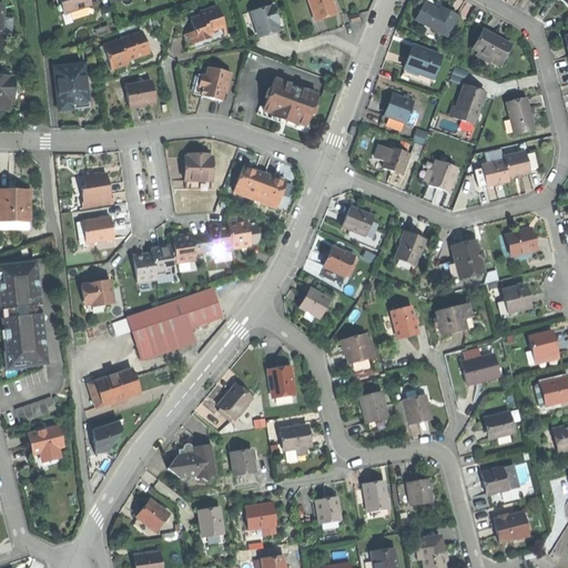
[(58,0),(63,14),(68,13),(63,0),(58,0)]
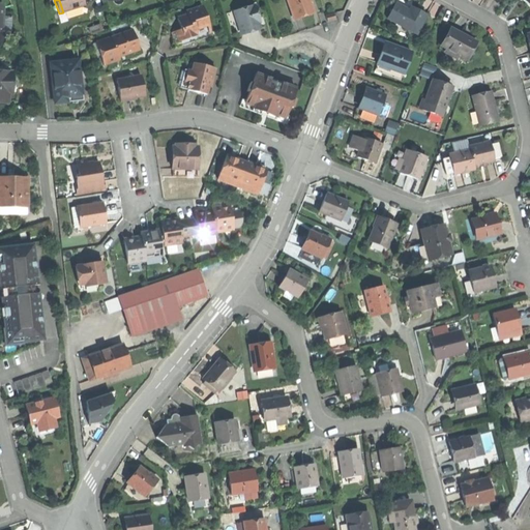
[(59,0),(63,12),(88,4),(86,0),(59,0)]
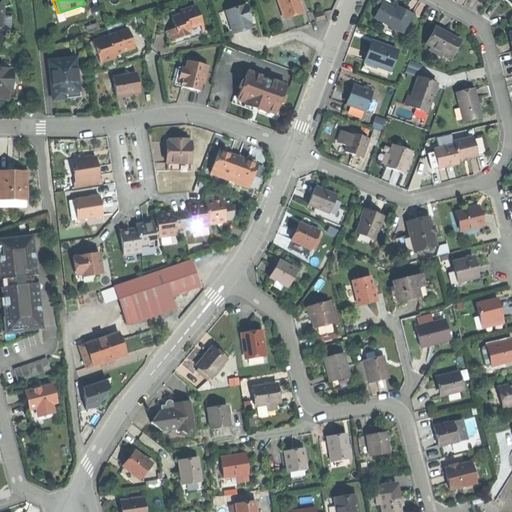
[(278,0),(285,19),(294,16),(305,12),(300,0),(278,0)]
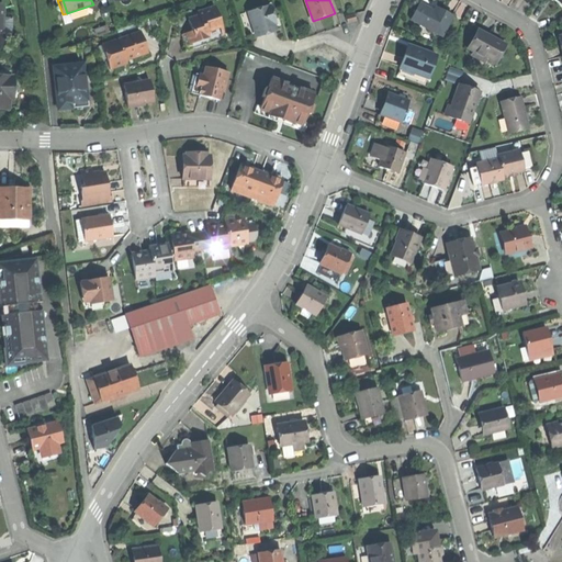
[(412,20),(444,36),(454,15),(438,7),(436,10),(420,2),(416,11),(412,20)]
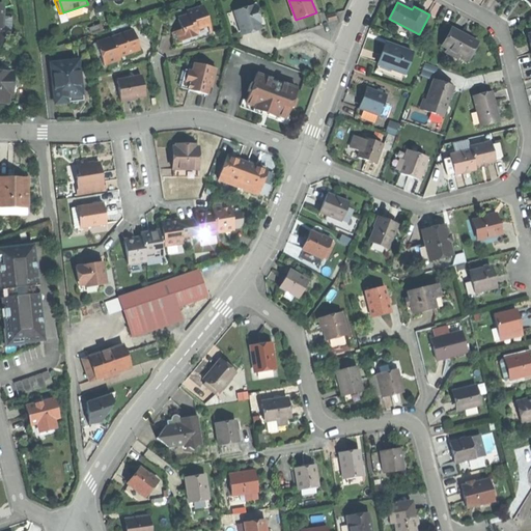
[(235,11),(244,36),(253,33),(262,31),(258,17),(260,17),(257,5),(235,11)]
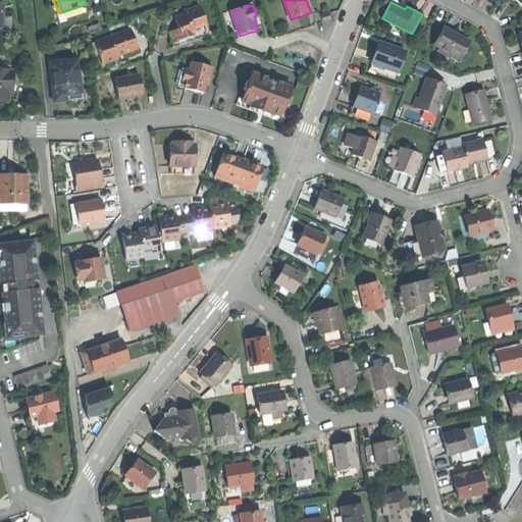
[(173,38),(174,41),(195,35),(194,32),(197,27),(206,24),(201,7),(192,9),(189,15),(177,19),(180,30),(171,33),(173,38)]
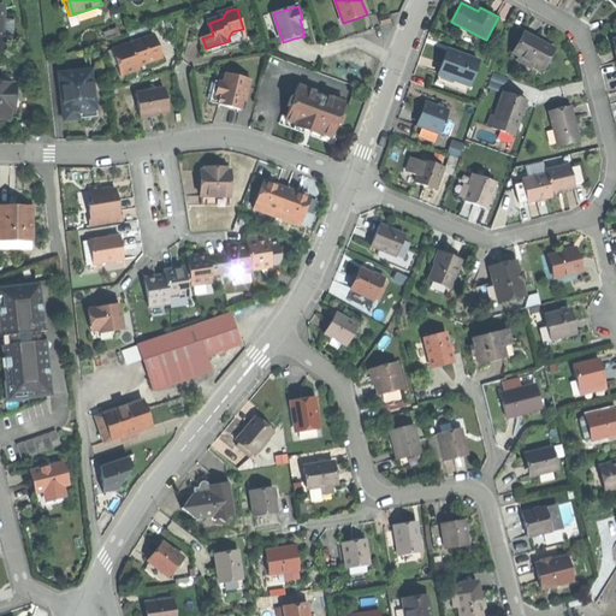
[(15,19),(5,19),(5,33),(0,33),(0,37),(16,37),(15,19)]
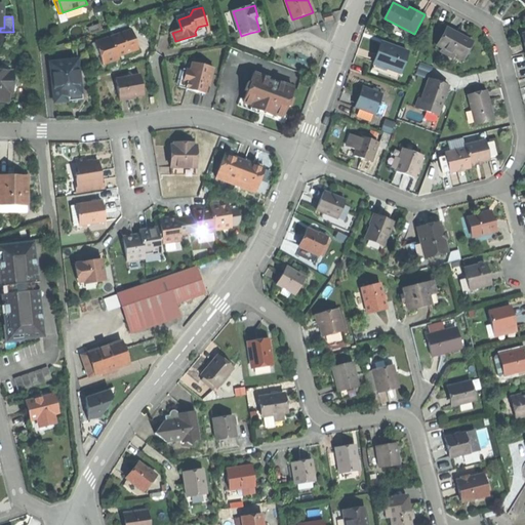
[(139,18),(143,36),(152,34),(149,16),(139,18)]
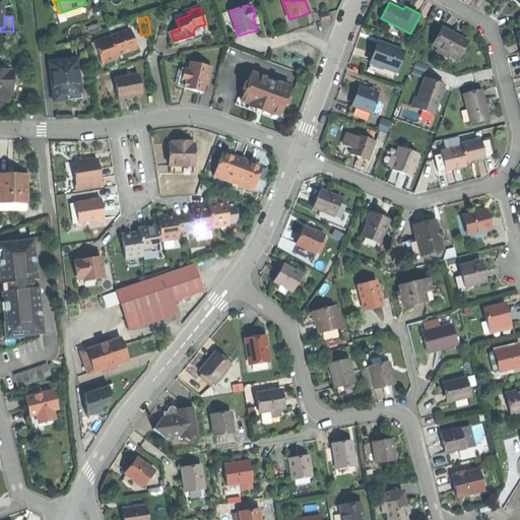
[(209,37),(205,24),(196,26),(193,31),(194,35),(174,41),(176,48),(209,37)]
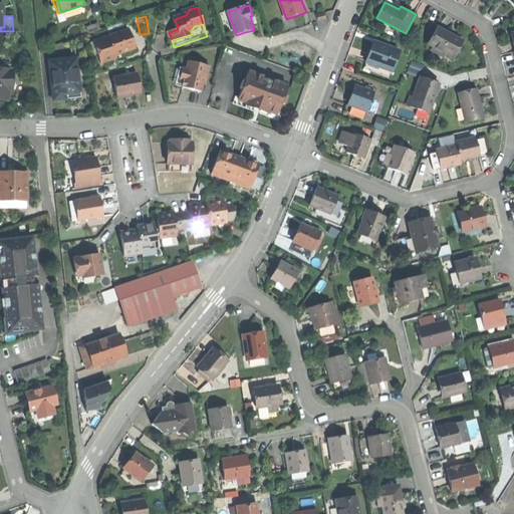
[(97,25),(88,28),(90,34),(100,31),(97,25)]
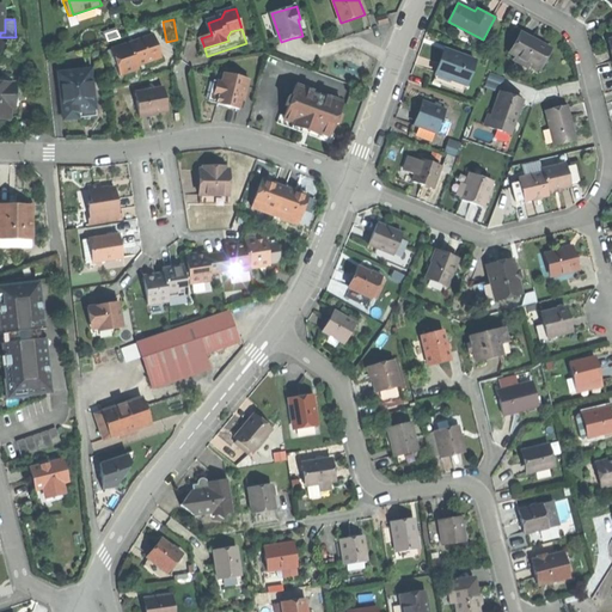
[(522,32),(510,53),(538,67),(549,47),(536,38),(522,32)]
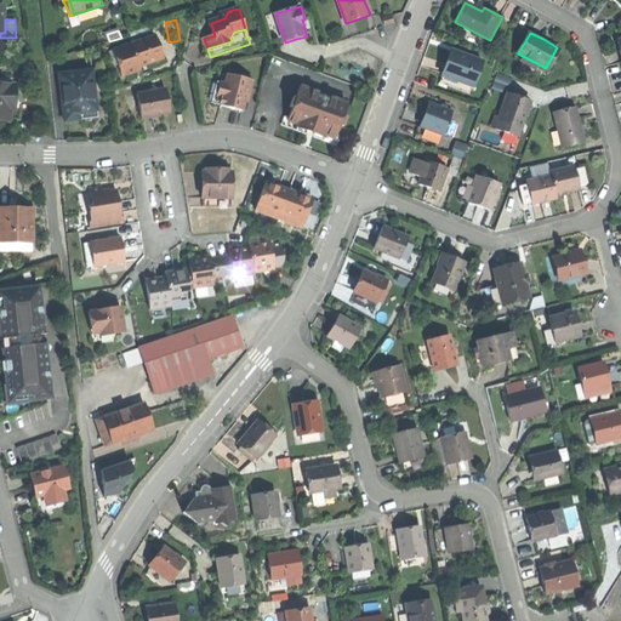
[(134,45),(141,68),(155,63),(155,61),(158,60),(165,57),(158,38),(134,45)]
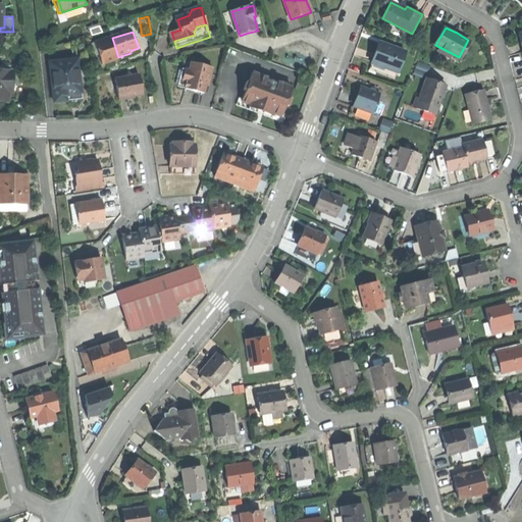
[(114,58),(118,57),(112,38),(100,42),(104,54),(100,55),(103,65),(115,61),(114,58)]
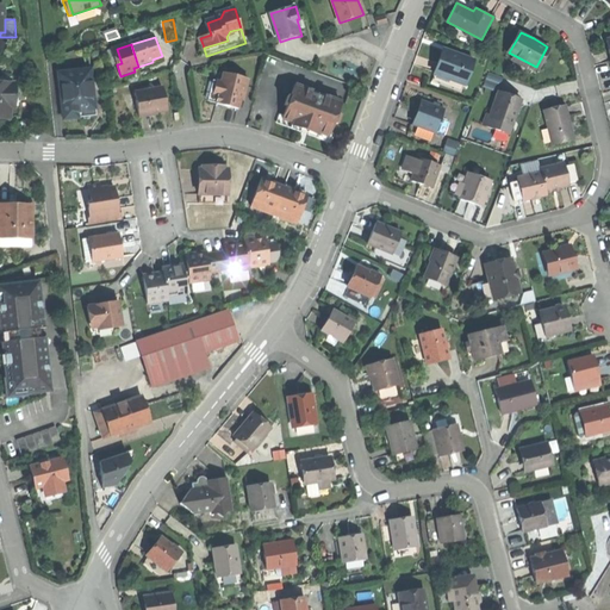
[(436,74),(466,85),(474,61),(444,50),(440,63),(436,74)]
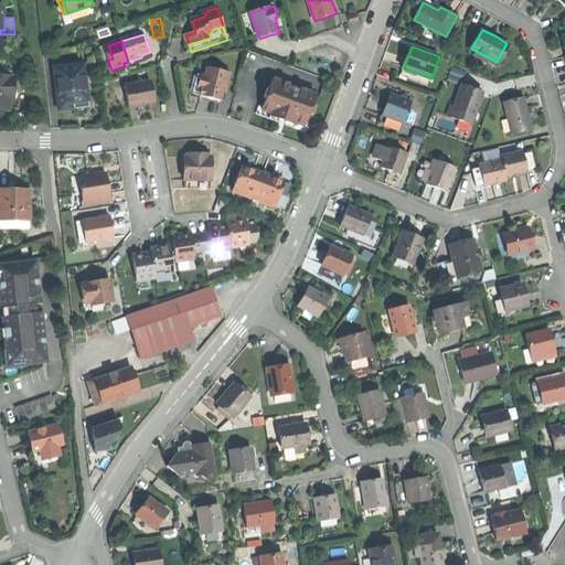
[(85,66),(55,68),(60,112),(67,110),(75,109),(75,104),(89,103),(85,66)]
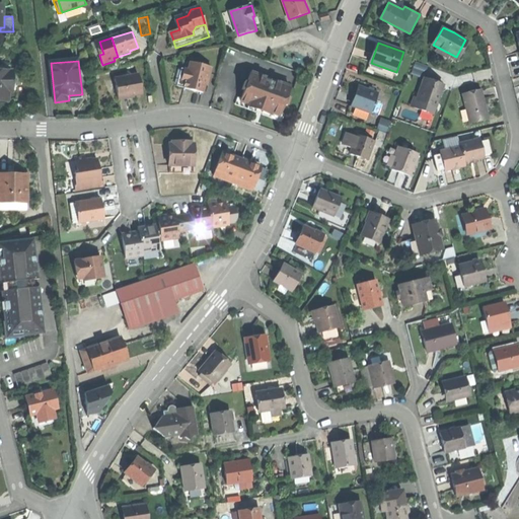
[(190,91),(203,94),(211,68),(191,62),(188,71),(184,70),(181,81),(184,82),(182,89),(190,91)]
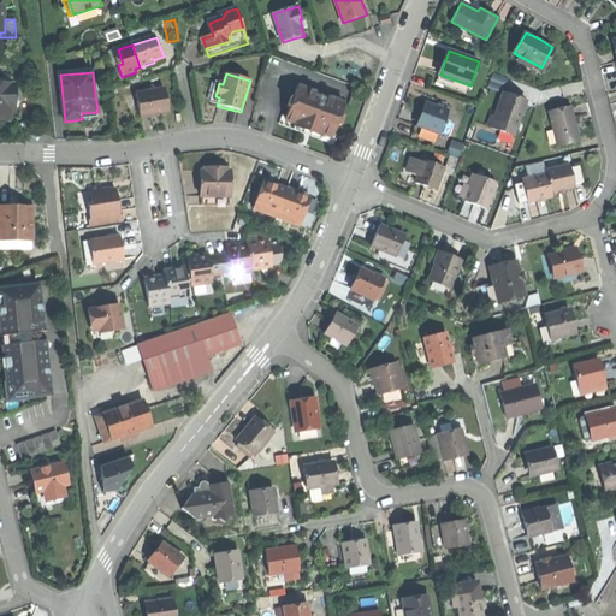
[(468,93),(471,86),(440,75),(437,82),(468,93)]
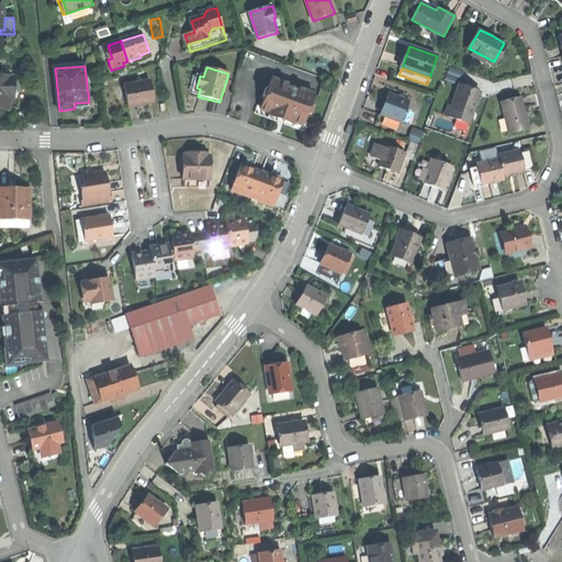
[(450,68),(447,80),(461,83),(464,71),(450,68)]
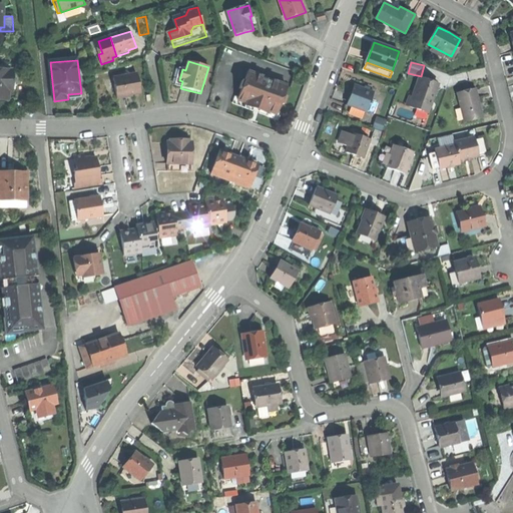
[(174,86),(180,88),(182,81),(179,80),(182,69),(177,67),(173,78),(176,79),(174,86)]
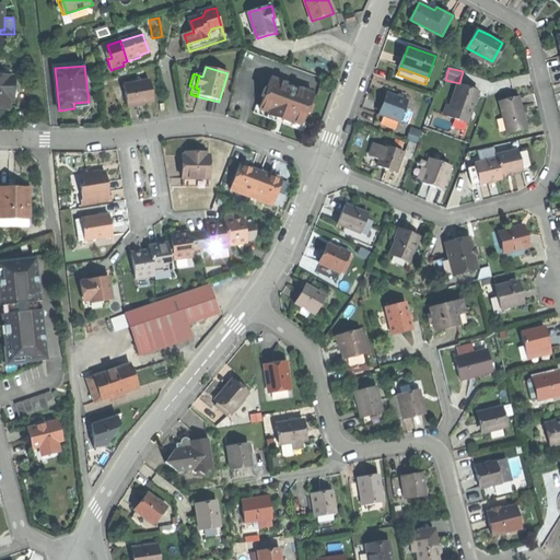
[(14,78),(0,77),(0,107),(10,108),(10,105),(19,106),(19,86),(14,86),(14,78)]
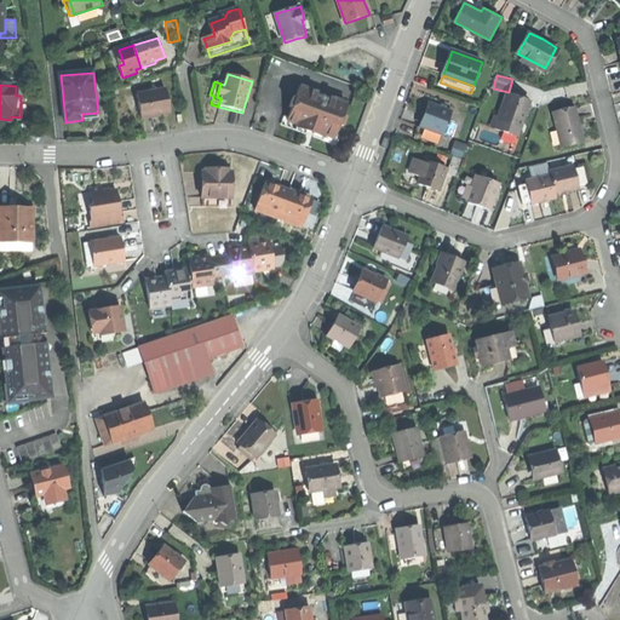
[(346,105),(300,89),(296,101),(292,99),(288,110),(292,112),(287,124),(297,127),(296,131),(305,135),(306,131),(315,133),(314,137),(322,141),(323,136),(334,139),(338,128),(342,130),(345,119),(343,118),(346,105)]
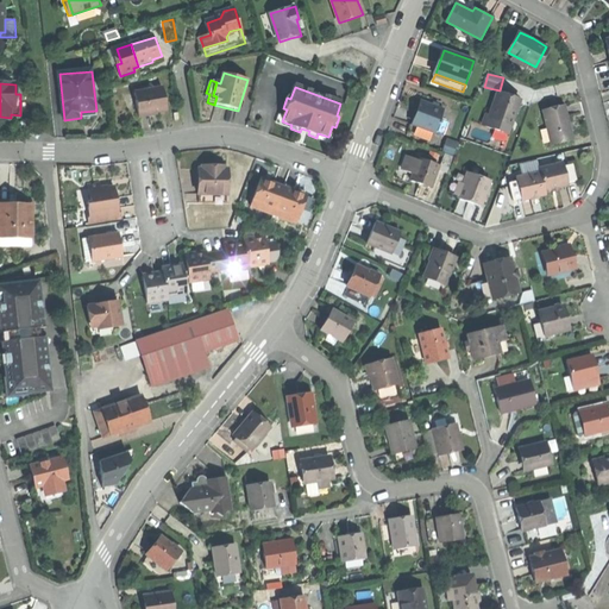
[(165,89),(137,94),(140,119),(152,117),(152,113),(158,113),(169,111),(165,89)]
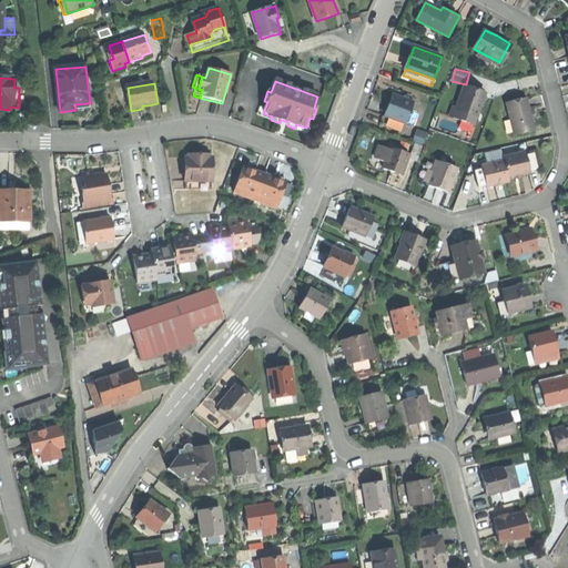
[(455,107),(452,117),(465,121),(467,114),(477,119),(486,92),(478,90),(466,85),(458,108),(455,107)]
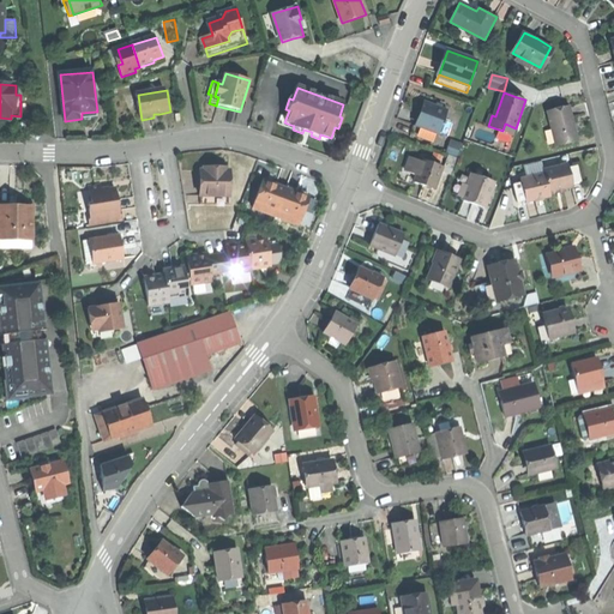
[(415,124),(419,125),(428,102),(425,101),(420,113),(415,124)]
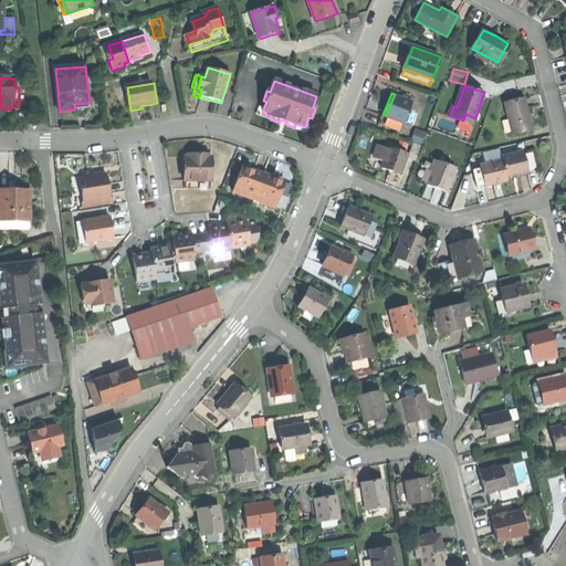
[(386,115),(405,123),(413,102),(395,94),(386,115)]
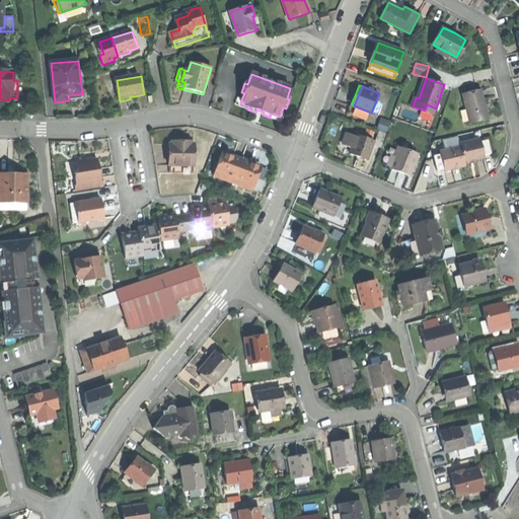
[(471,124),(489,120),(486,104),(482,90),(464,94),(467,110),(470,122),(471,124)]
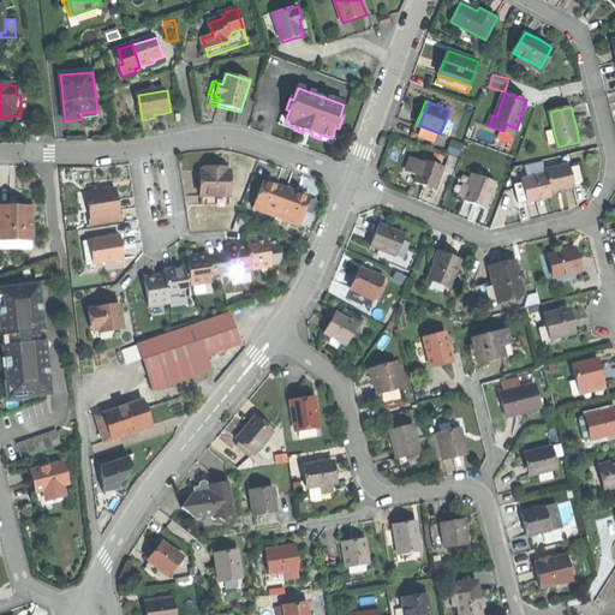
[(514,136),(517,129),(506,124),(503,131),(514,136)]
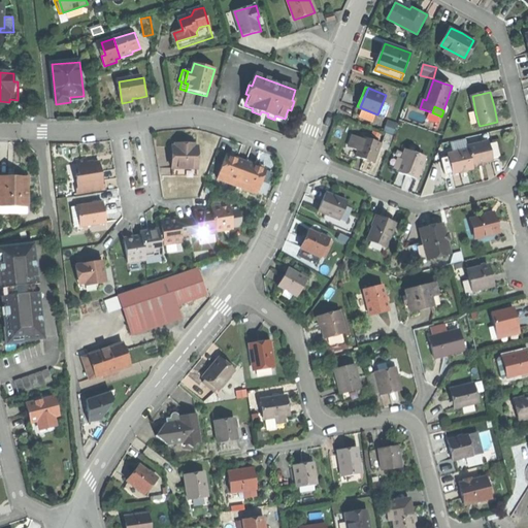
[(472,125),(479,124),(475,112),(470,114),(472,125)]
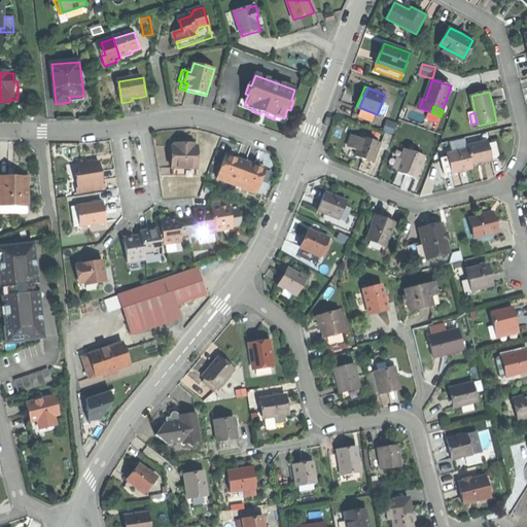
[(387,133),(382,147),(388,150),(394,136),(387,133)]
